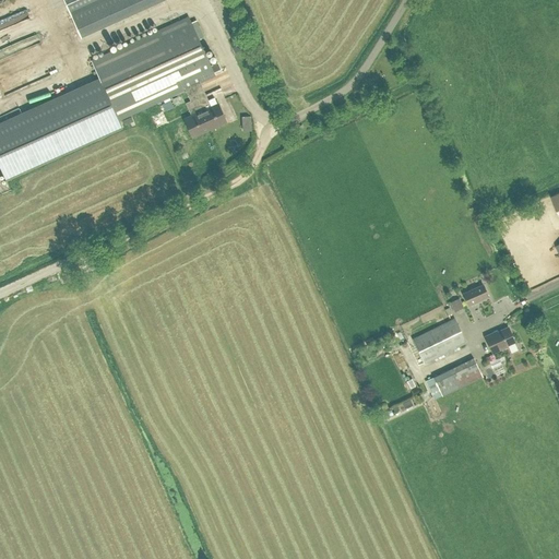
[(63,0),(69,11),(93,0),(63,0)]
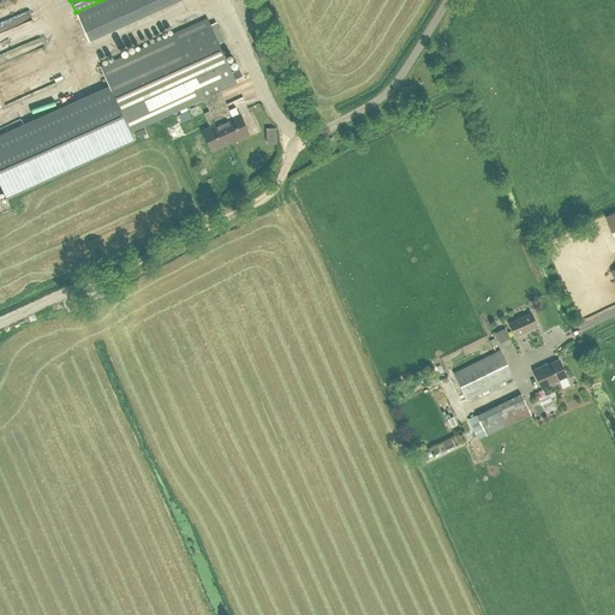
[(102,0),(76,12),(88,41),(178,0),(102,0)]
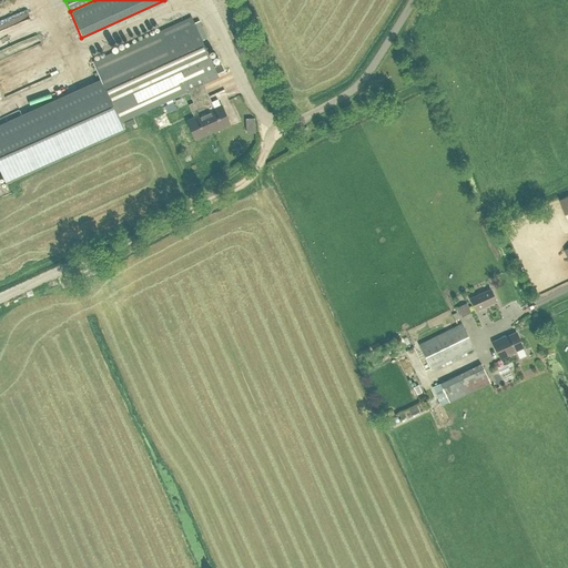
[(100,79),(0,123),(0,170),(6,184),(125,130),(121,122),(188,91),(193,103),(188,105),(193,118),(186,121),(195,140),(230,124),(221,105),(220,105),(217,100),(210,103),(202,84),(217,77),(201,40),(208,38),(200,20),(193,23),(191,18),(92,62),(100,79)]
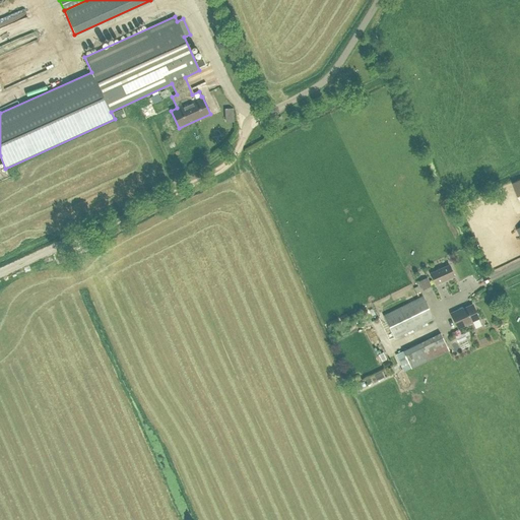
[(31,29),(0,43),(0,48),(1,52),(0,52),(0,66),(16,59),(11,47),(35,38),(31,29)]
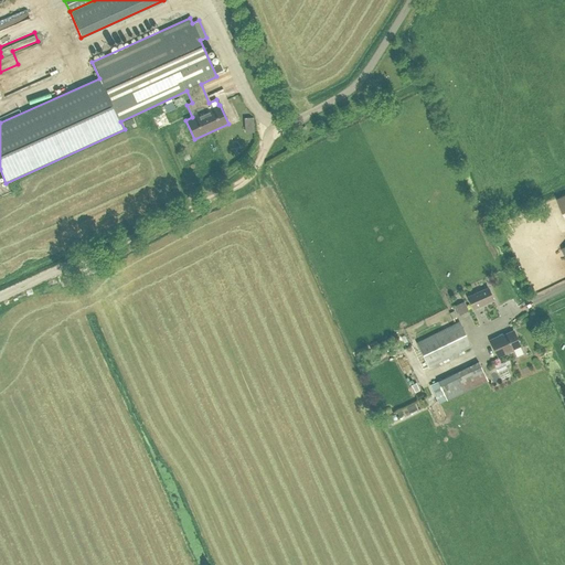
[(41,63),(39,60),(29,64),(34,76),(61,65),(56,55),(41,63)]
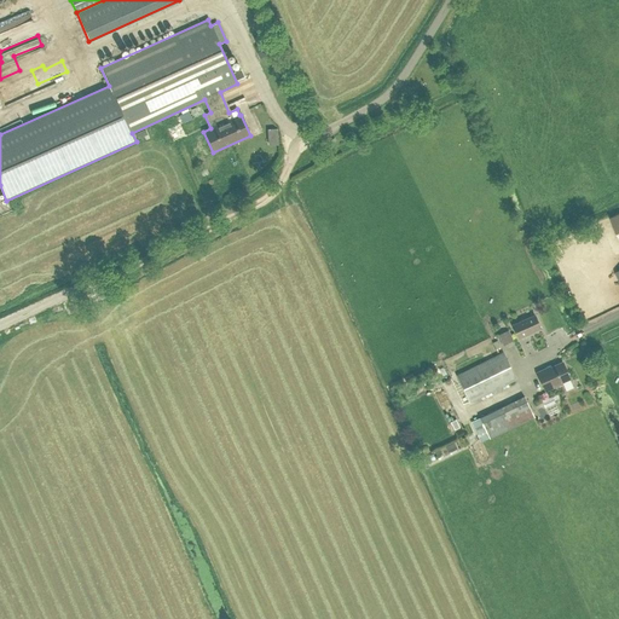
[(126,166),(132,163),(126,150),(120,154),(126,166)]
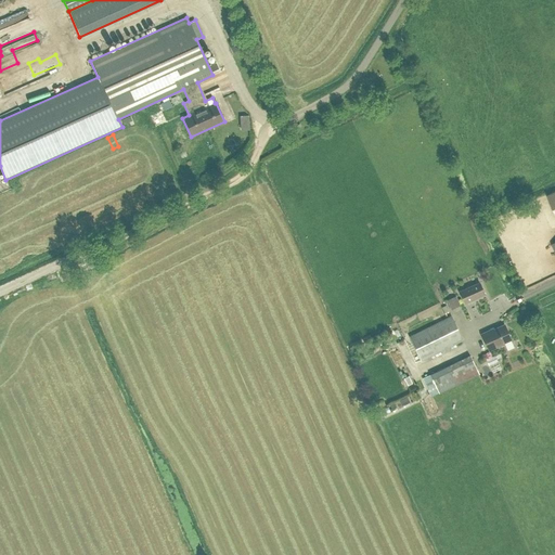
[(463,276),(468,286),(477,281),(473,271),(463,276)]
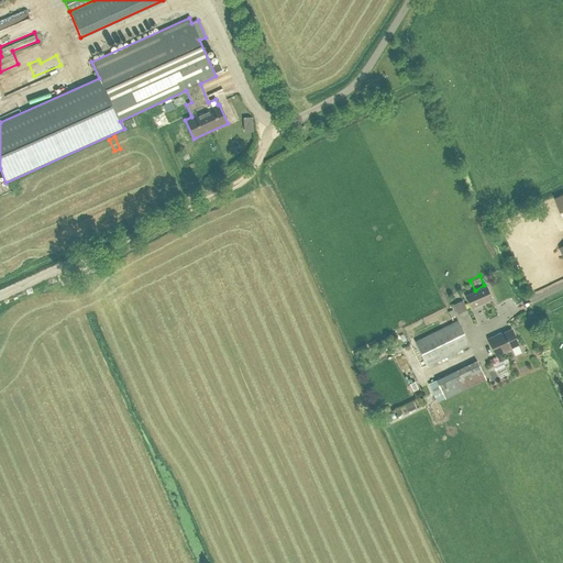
[(471,308),(490,299),(485,287),(465,296),(471,308)]
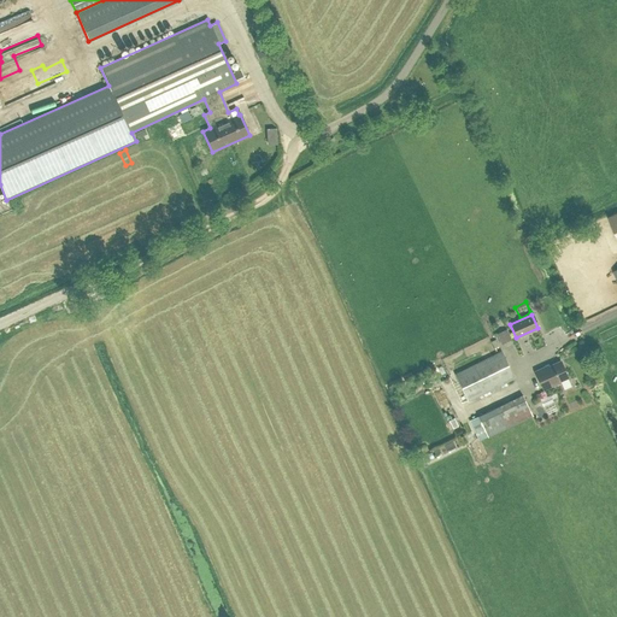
[(497,334),(501,345),(512,340),(506,329),(497,334)]
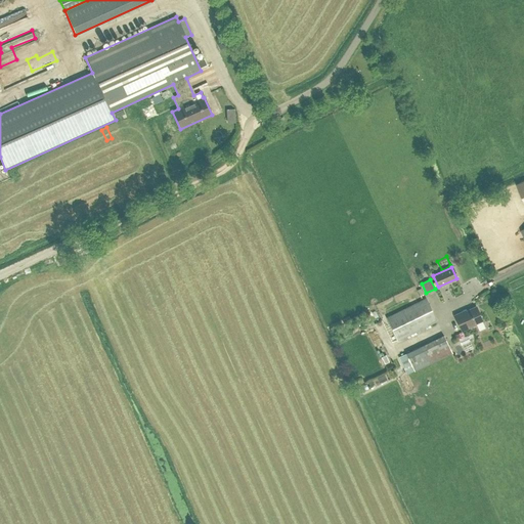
[(397,341),(436,322),(425,299),(386,318),(397,341)]
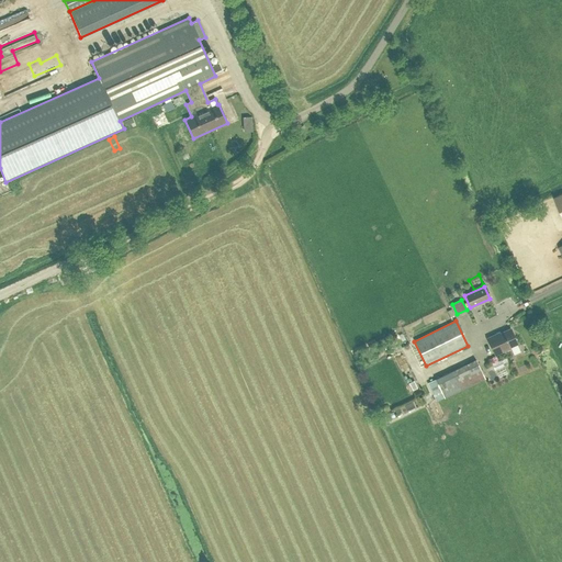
[(509,348),(517,344),(510,329),(496,336),(495,335),(487,338),(495,356),(509,349),(509,348)]
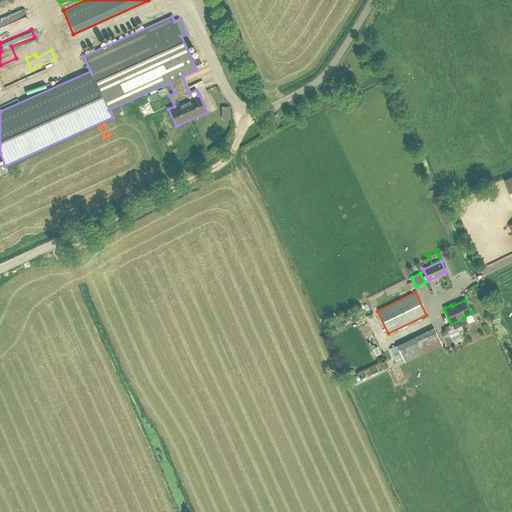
[(397,366),(441,346),(433,328),(389,349),(397,366)]
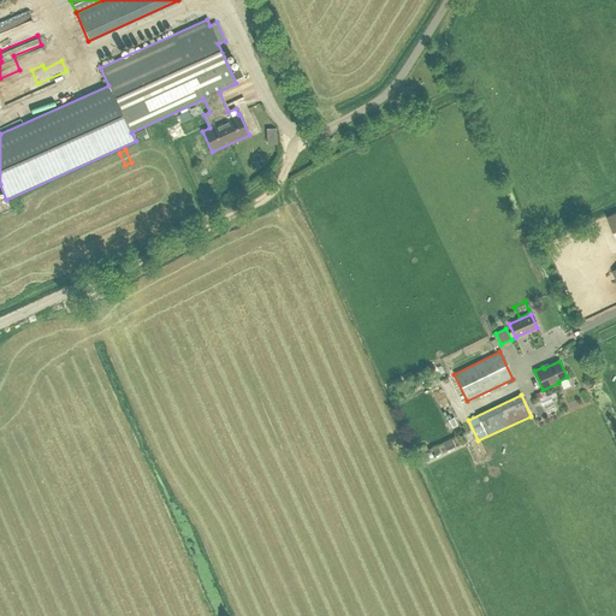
[(436,404),(442,416),(449,412),(444,401),(436,404)]
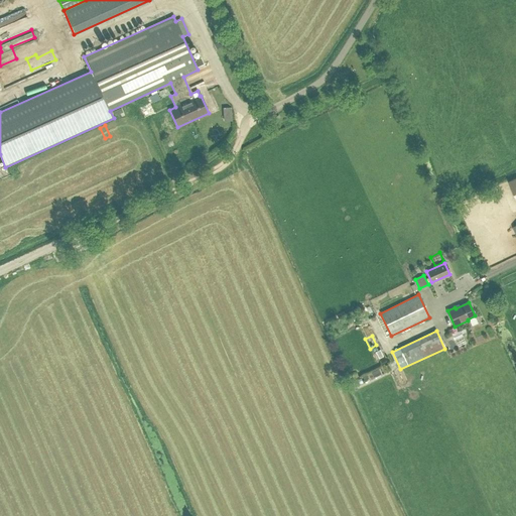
[(358,373),(359,375),(365,372),(368,379),(383,372),(379,363),(358,373)]
